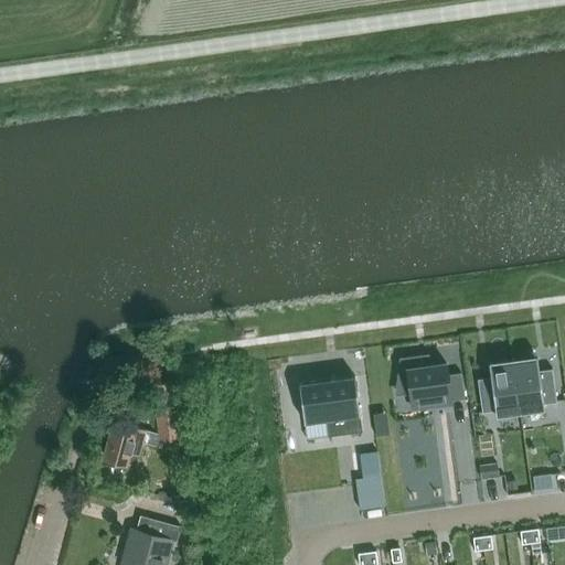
[(553,374),(540,376),(536,355),(512,359),(520,413),(544,409),(543,404),(556,402),(553,374)]
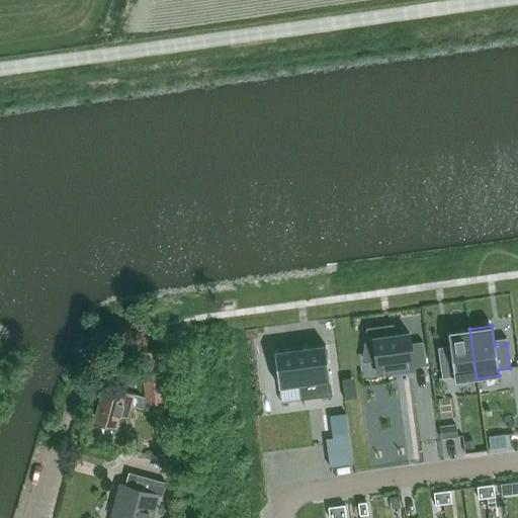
[(367,329),(363,360),(374,359),(375,361),(378,374),(396,371),(402,370),(414,369),(414,367),(426,365),(422,341),(410,343),(409,333),(395,335),(381,337),(379,328),(367,329)]
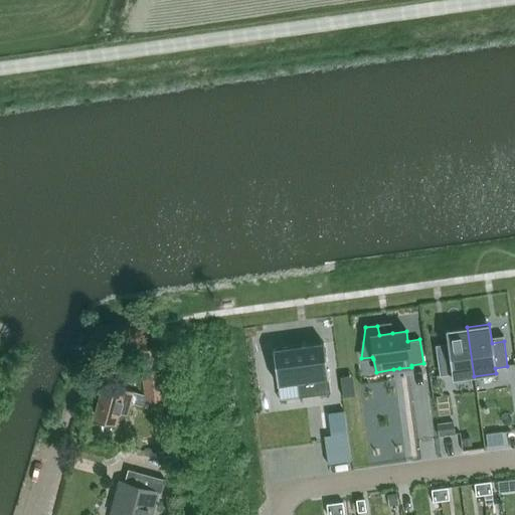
[(474,376),(467,327),(445,330),(448,349),(436,351),(440,376),(451,374),(452,379),(474,376)]
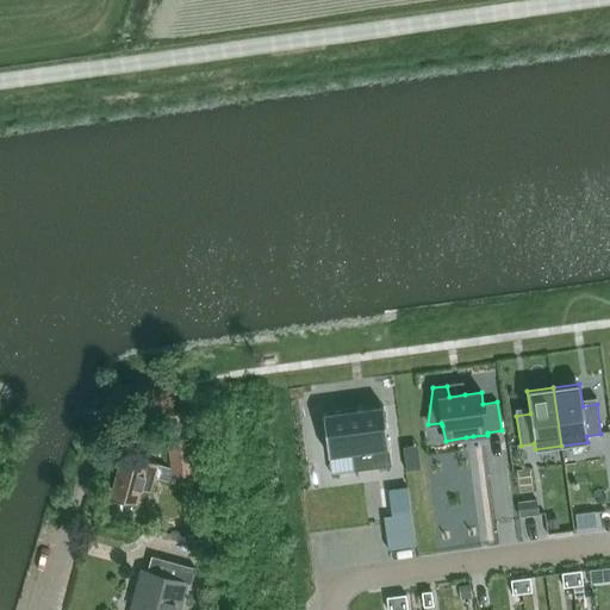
[(354,467),(391,461),(383,402),(323,410),(328,450),(352,448),(354,467)]
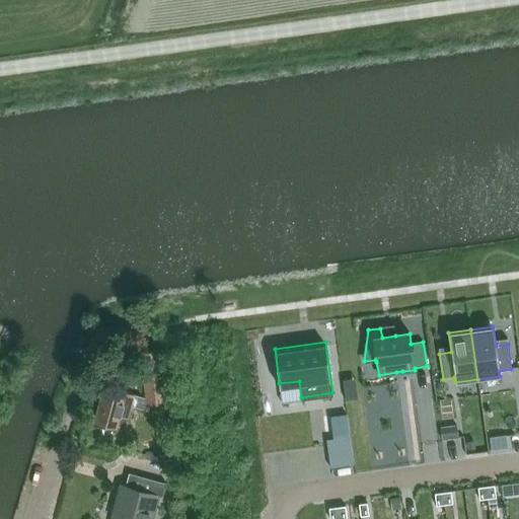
[(148,404),(165,401),(158,349),(140,352),(146,398),(103,386),(94,422),(116,428),(119,416),(127,418),(130,405),(149,411),(148,404)]
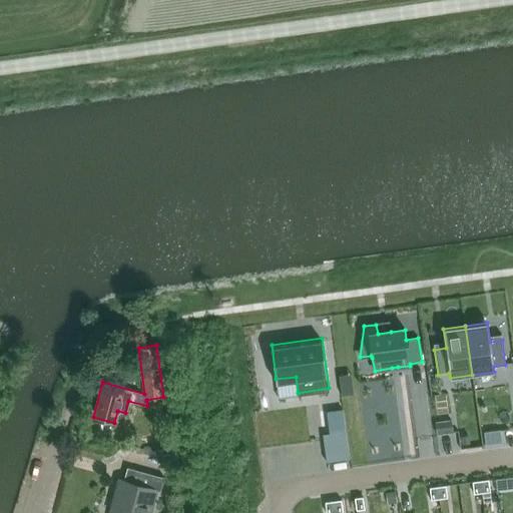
[(277,383),(279,399),(298,396),(296,380),(277,383)]
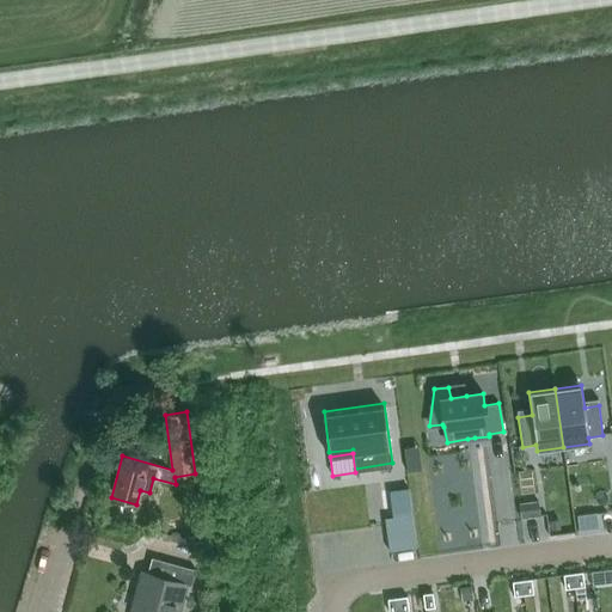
[(407,463),(408,472),(422,470),(421,460),(407,463)]
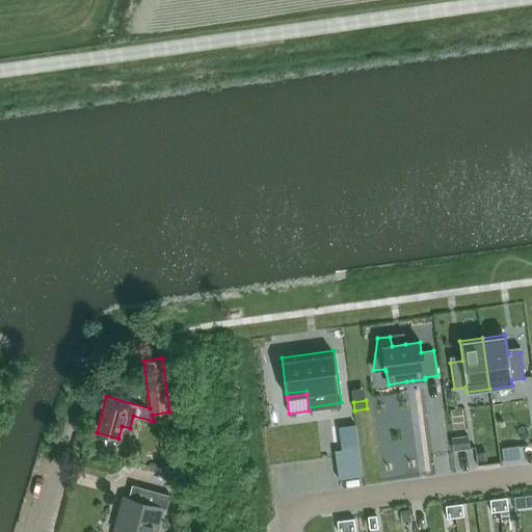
[(469,435),(452,437),(453,451),(470,449),(469,435)]
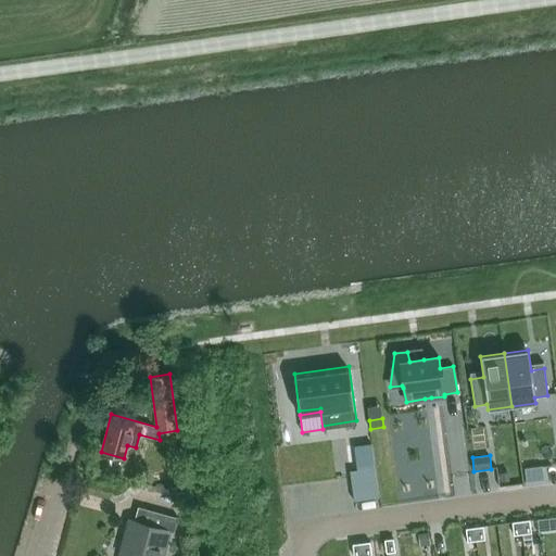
[(542,466),(525,468),(526,481),(544,480),(542,466)]
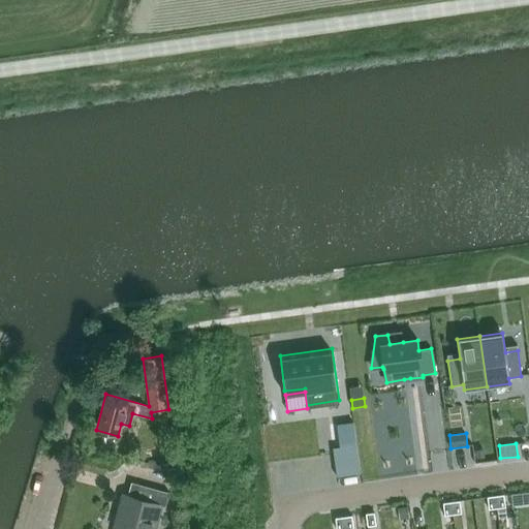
[(360,474),(355,445),(339,447),(333,447),(337,477),(360,474)]
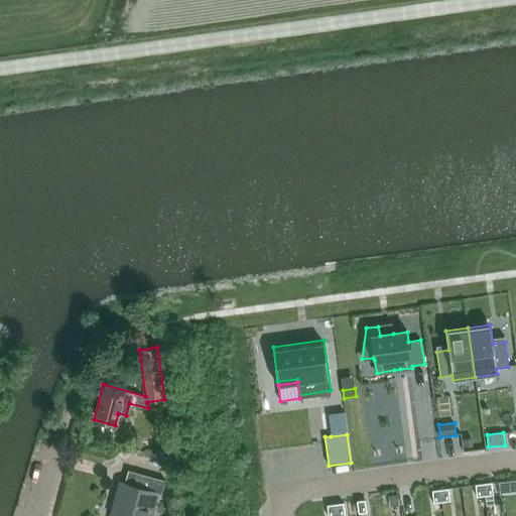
[(163,456),(161,469),(170,470),(172,457),(163,456)]
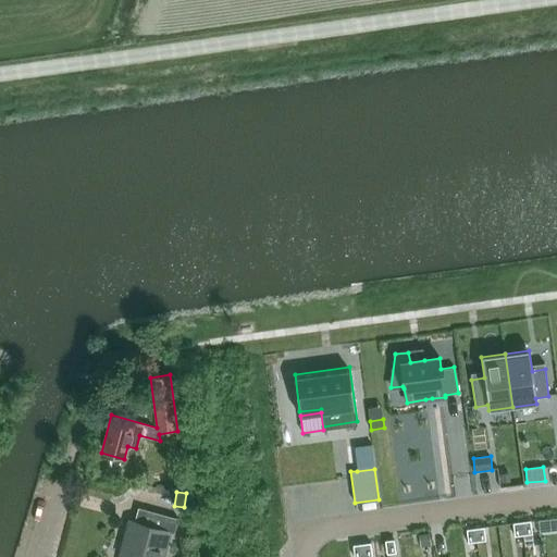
[(178,519),(146,510),(137,507),(133,521),(130,520),(120,555),(124,556),(123,556),(162,556),(169,532),(174,533),(178,519)]
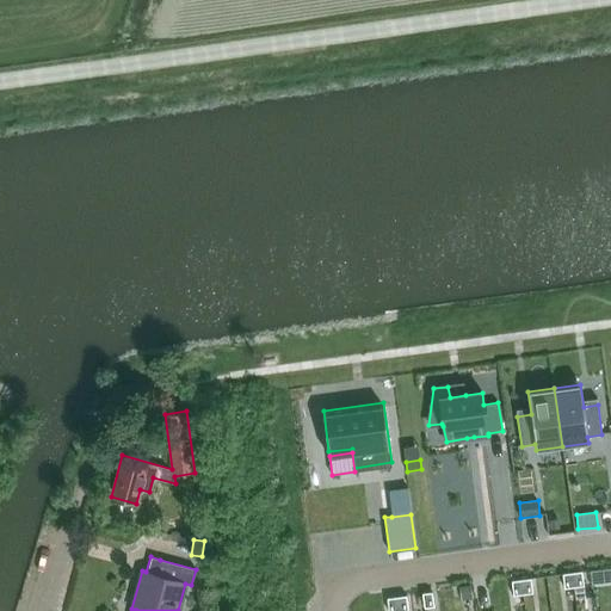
[(581,572),(572,573),(574,587),(575,587),(584,586),(581,572)]
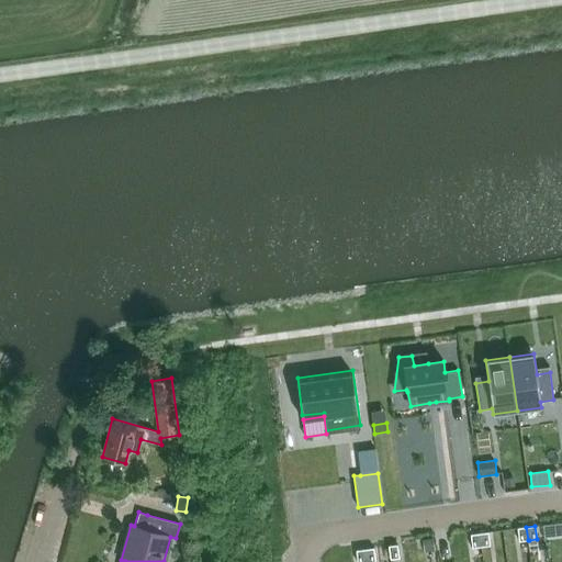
[(526,527),(517,528),(519,541),(528,540),(526,527)]
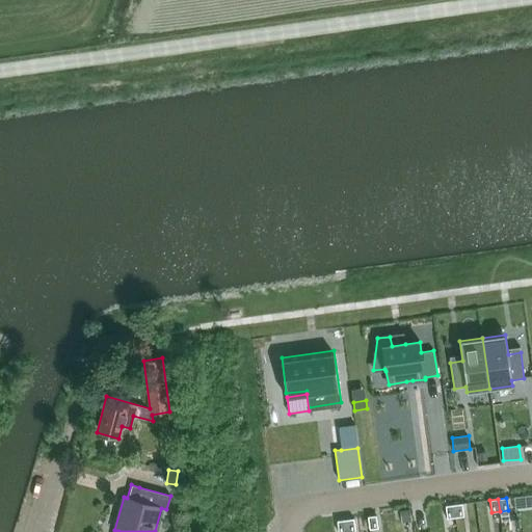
[(461,504),(453,505),(455,517),(463,516),(461,504)]
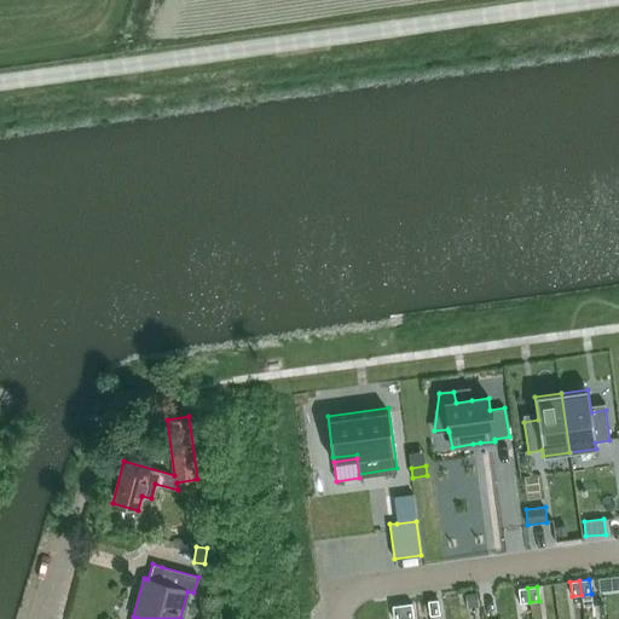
[(527,588),(518,589),(520,603),(530,602),(527,588)]
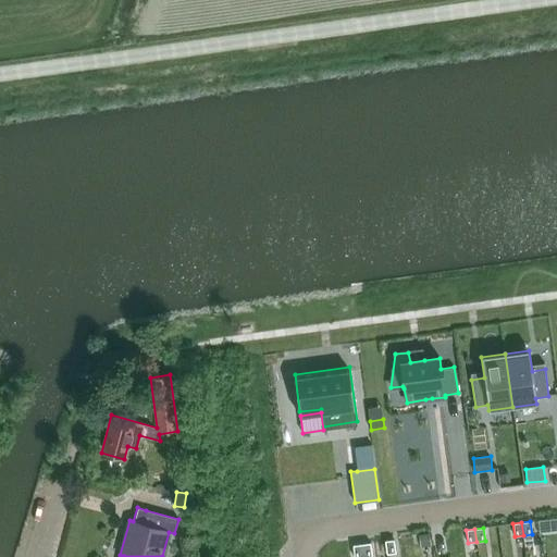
[(431,546),(429,534),(419,535),(421,547),(431,546)]
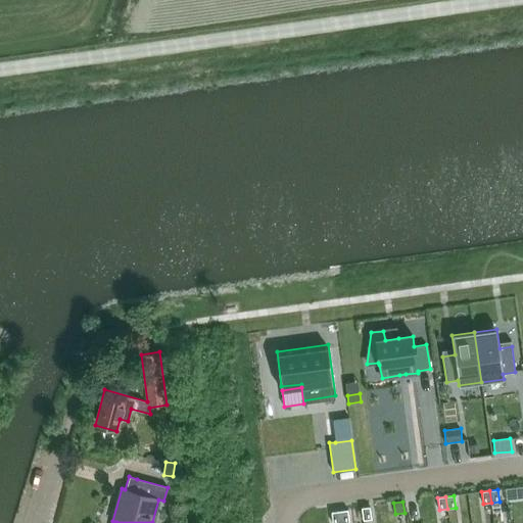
[(370,507),(362,508),(363,520),(371,519),(370,507)]
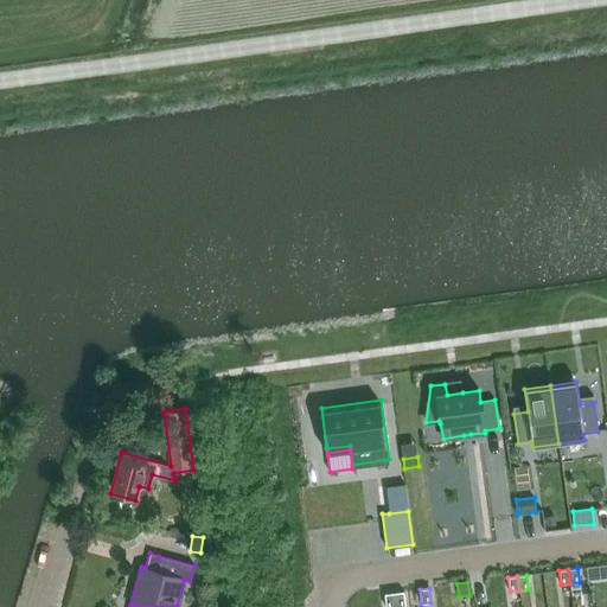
[(403,592),(394,593),(395,606),(397,606),(406,606),(403,592)]
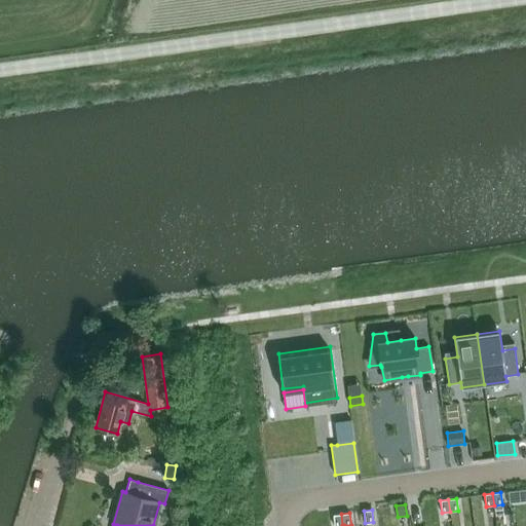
[(342,525),(341,514),(333,515),(334,525),(342,525)]
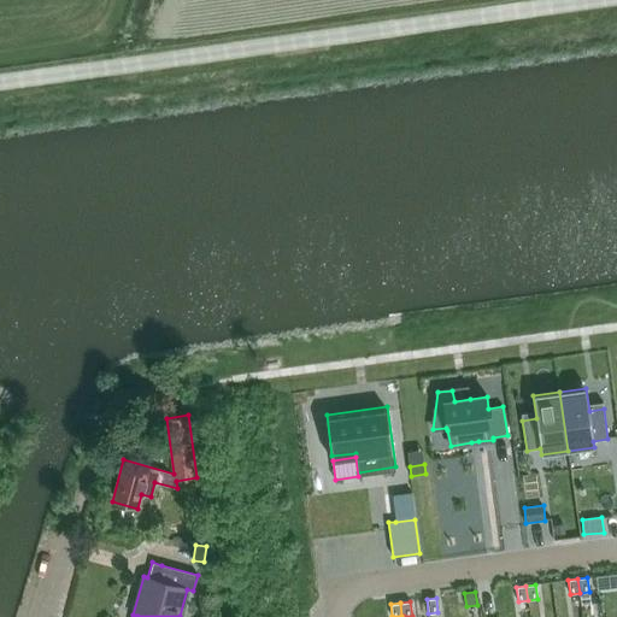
All buildings are outlined.
